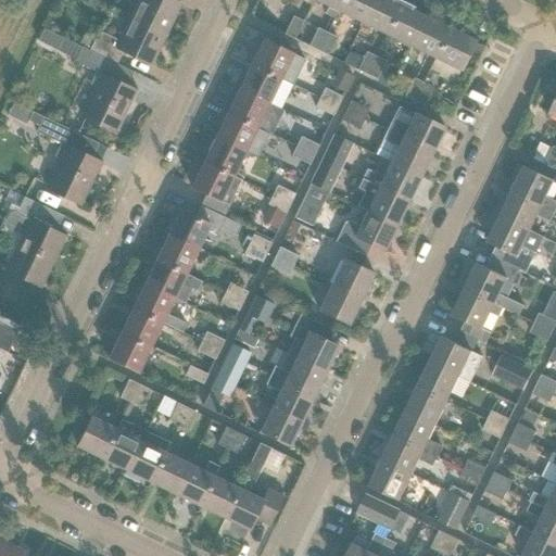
[(139,0),(130,17),(166,35),(180,4),(171,0),(139,0)]
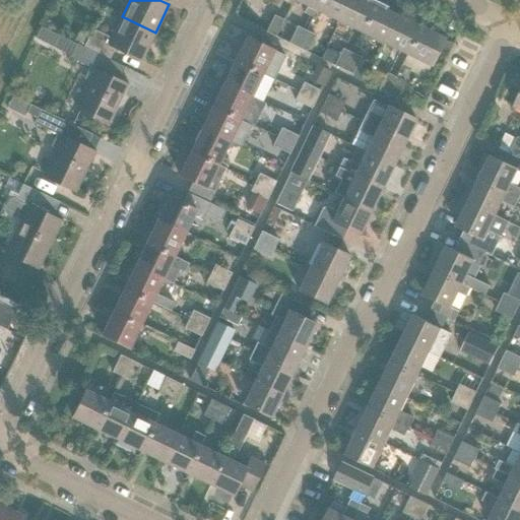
[(280,0),(286,3),(281,14),(285,16),(294,0),(280,0)]
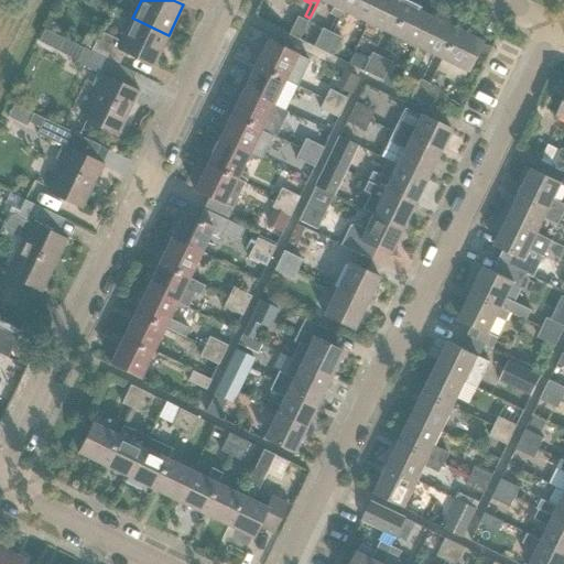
[(347,0),(320,0),(343,11),(347,0)]
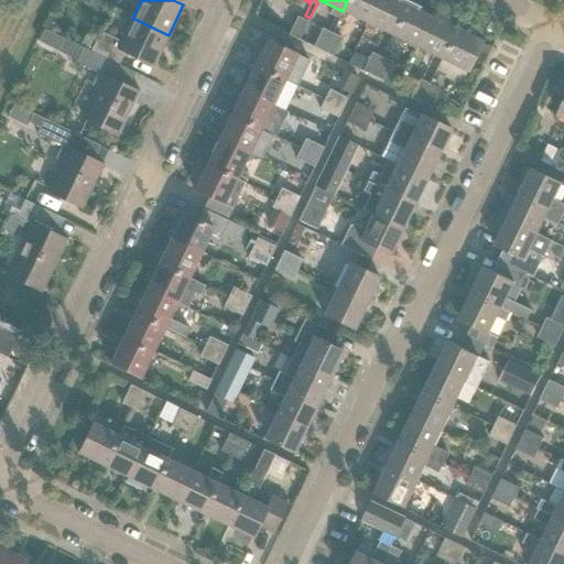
[(368,23),(378,0),(347,0),(343,11),(368,23)]
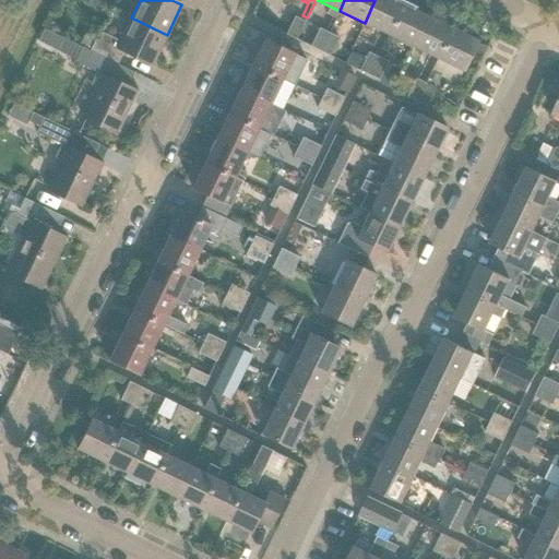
[(389,35),(403,6),(391,0),(375,0),(365,23),(389,35)]
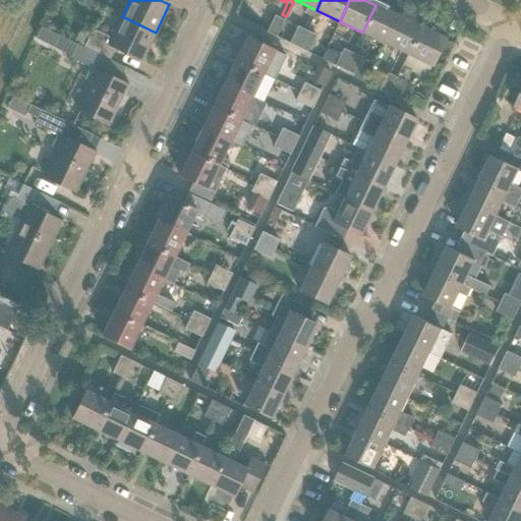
[(386,44),(399,16),(375,5),(362,33),(386,44)]
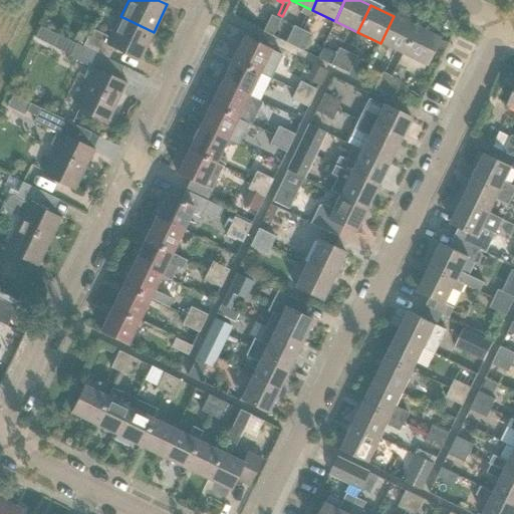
[(154,32),(120,16),(109,39),(91,29),(87,37),(77,32),(73,41),(83,46),(106,57),(111,46),(140,59),(154,32)]
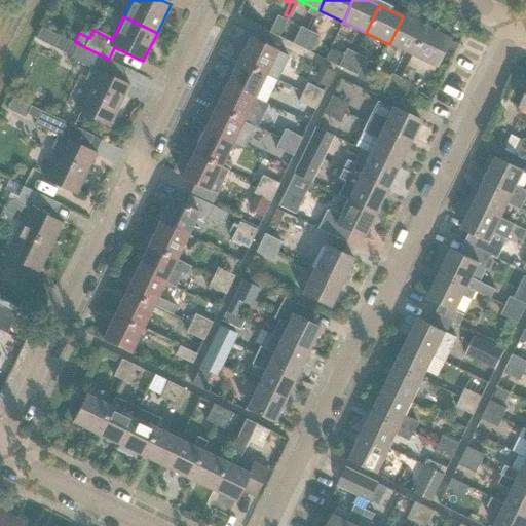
[(277,38),(286,21),(276,16),(269,34),(277,38)]
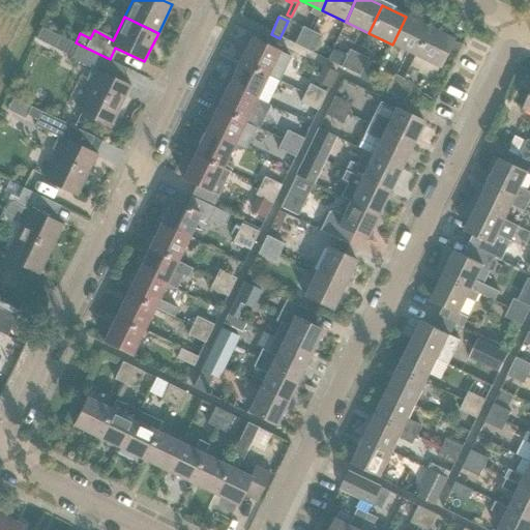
[(415,56),(429,28),(406,17),(392,45),(415,56)]
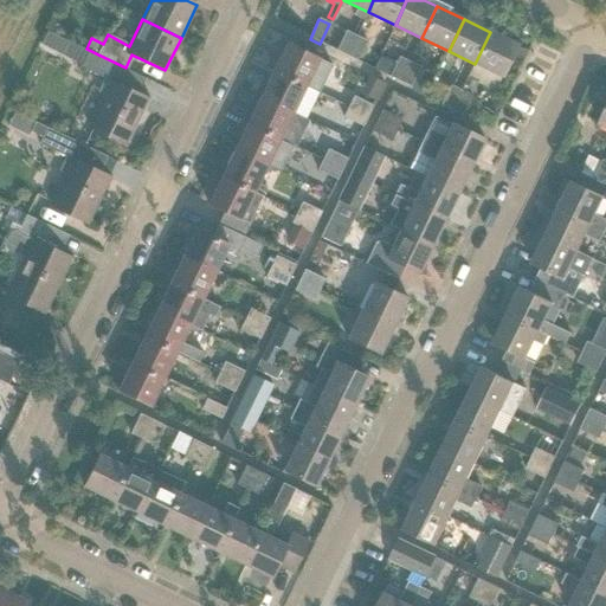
[(347,56),(356,37),(346,32),(336,52),(347,56)]
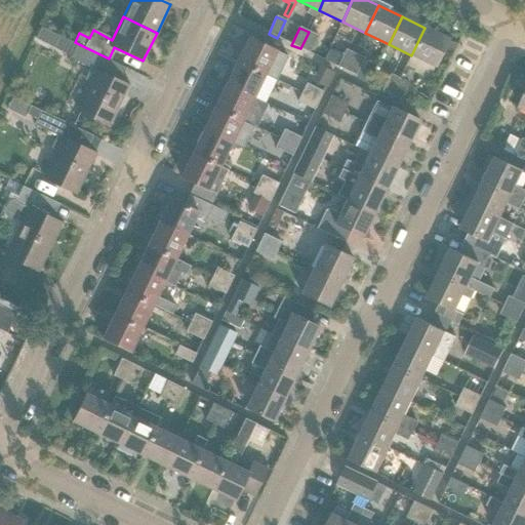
[(448,39),(425,28),(411,55),(408,63),(416,67),(420,59),(435,67),(448,39)]
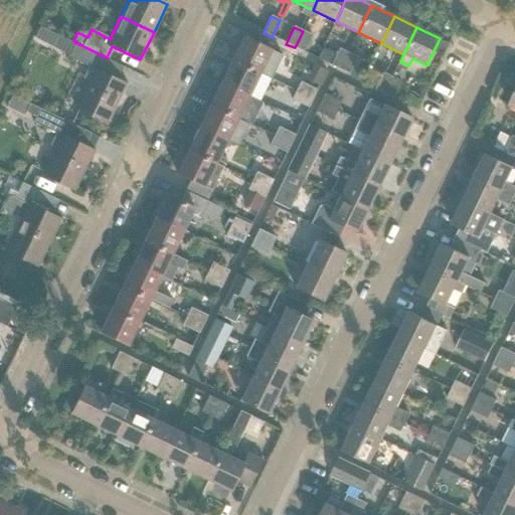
[(311,35),(303,31),(295,47),(303,51),(311,35)]
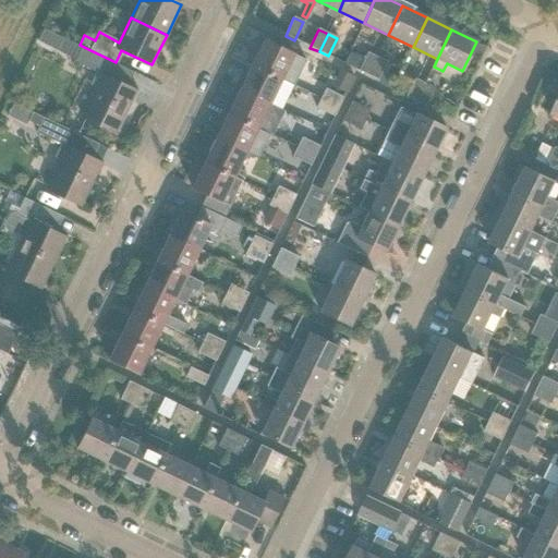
[(126,69),(98,56),(67,39),(60,51),(77,60),(75,63),(96,73),(91,85),(97,88),(84,114),(119,132),(138,92),(120,83),(126,69)]
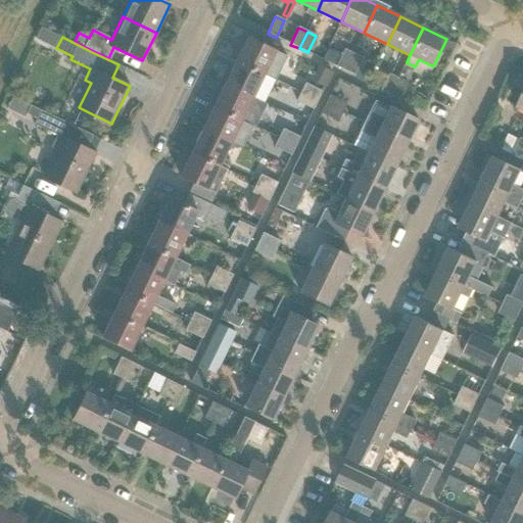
[(247,38),(236,61),(265,75),(276,51),(247,38)]
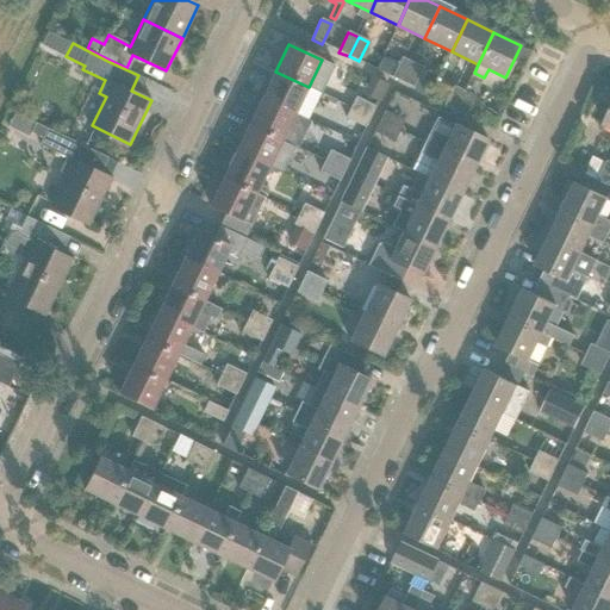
[(392,78),(399,63),(384,56),(377,69),(392,78)]
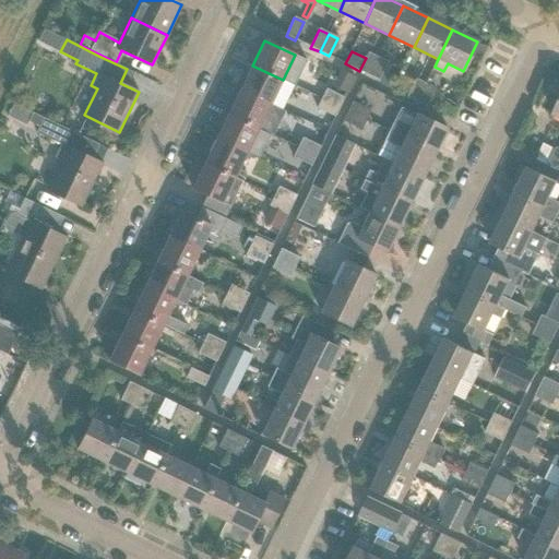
[(369,75),(378,58),(368,52),(366,58),(359,71),(369,75)]
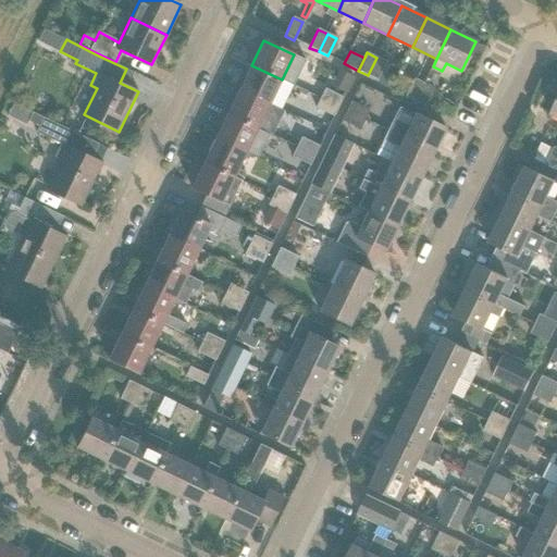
[(385,62),(376,58),(368,75),(378,79),(385,62)]
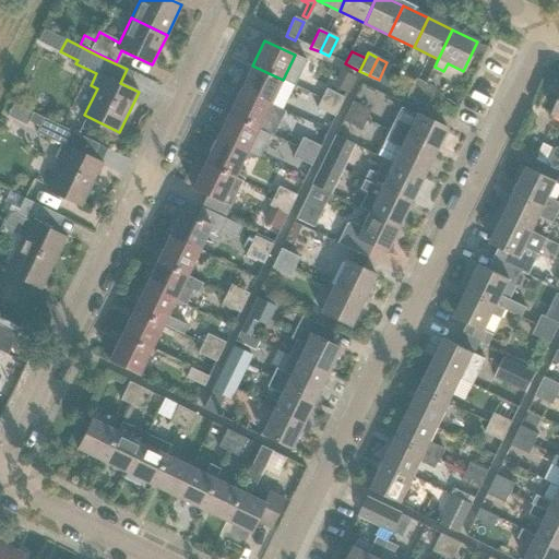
[(283,80),(252,66),(240,91),(271,105),(283,80)]
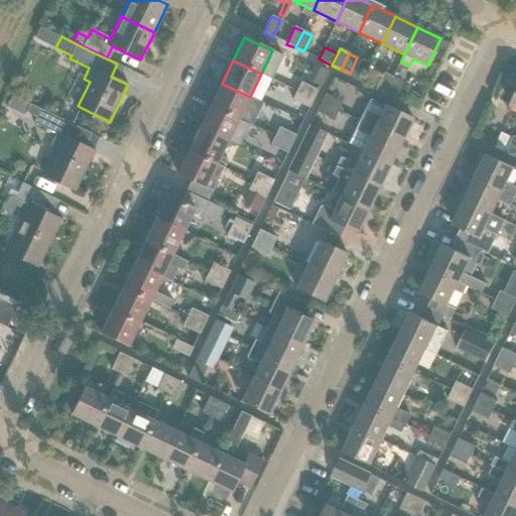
[(320,86),(329,71),(314,65),(307,80),(320,86)]
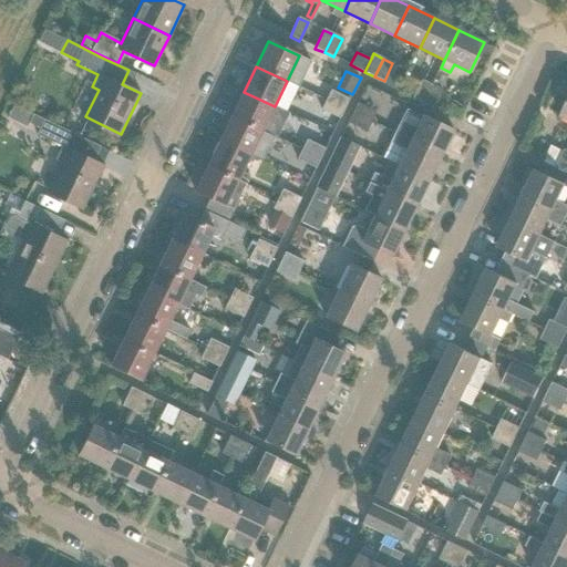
[(399,76),(388,72),(384,81),(383,83),(399,91),(399,76)]
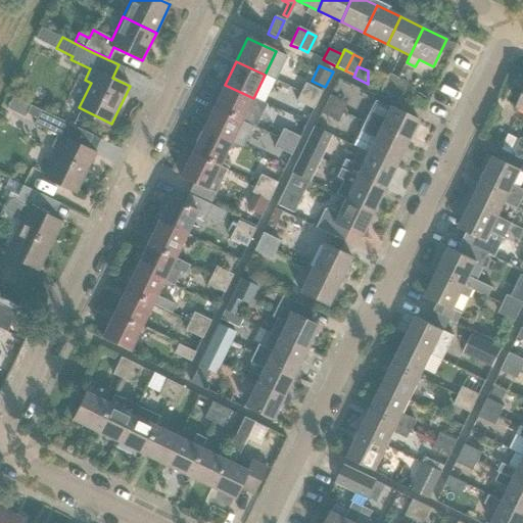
[(390,95),(398,79),(389,75),(381,91),(390,95)]
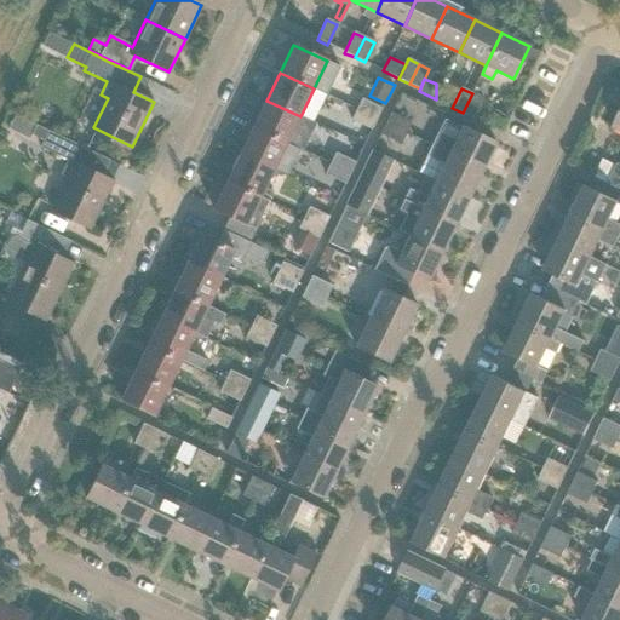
[(482,98),(472,93),(463,113),(472,118),(482,98)]
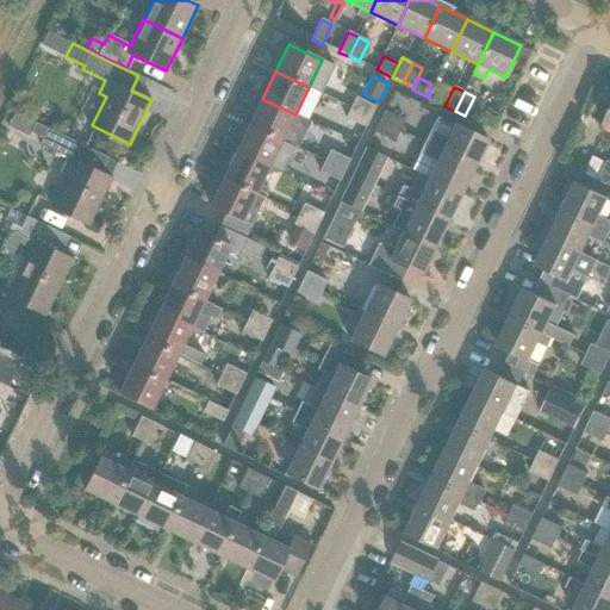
[(356,98),(352,107),(371,116),(375,106),(356,98)]
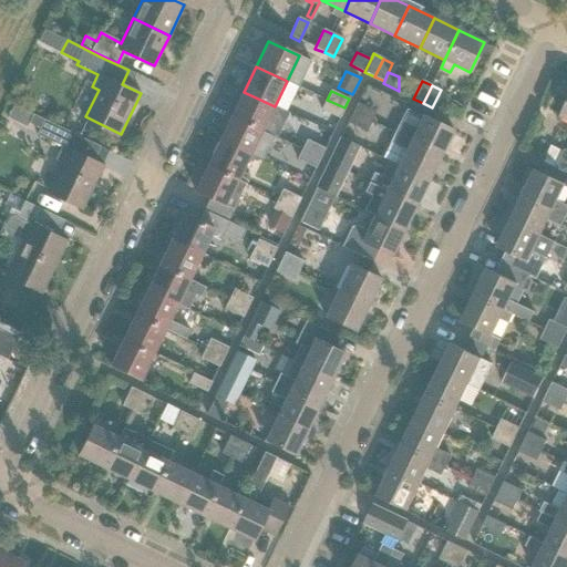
[(275,106),(244,92),(232,116),(263,131),(275,106)]
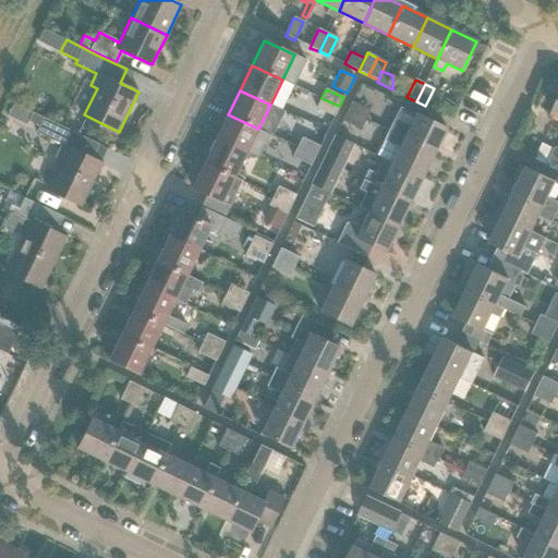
[(339,106),(322,98),(316,108),(334,117),(339,106)]
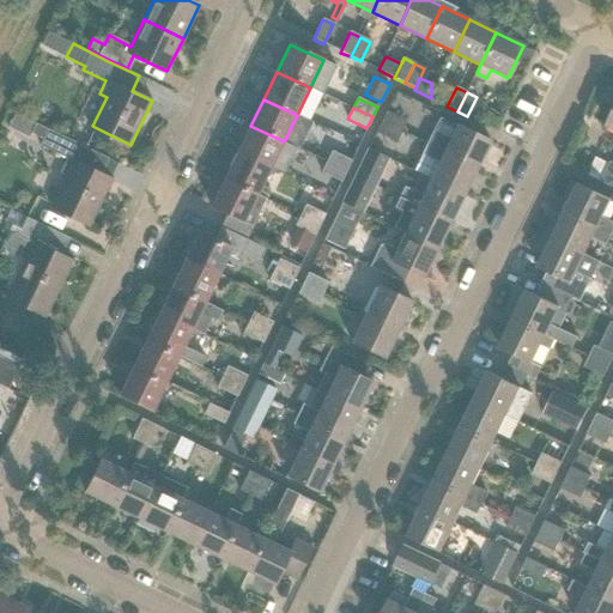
[(387,113),(381,122),(401,132),(406,122),(387,113)]
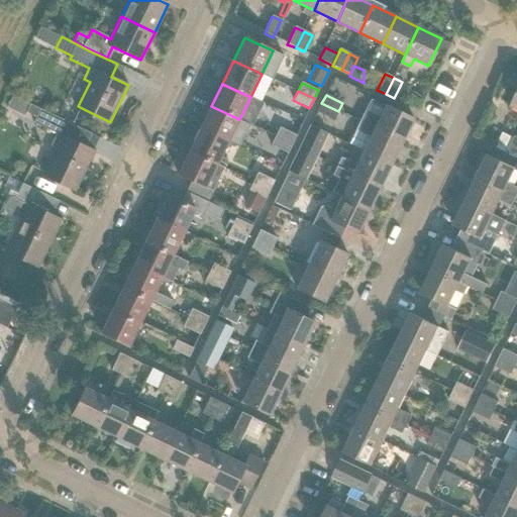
[(26,113),(30,104),(13,96),(7,108),(24,116),(26,113)]
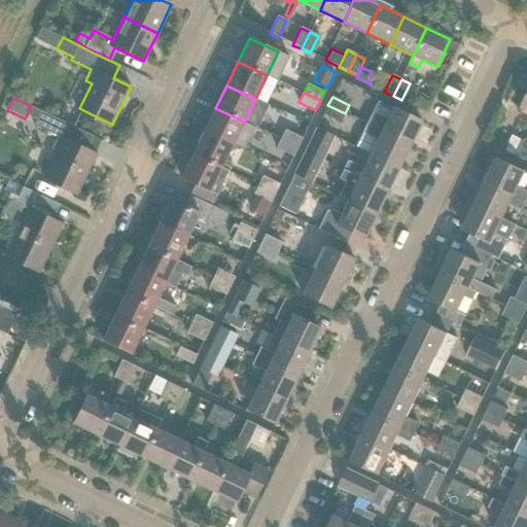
[(345,113),(327,105),(323,114),(341,123),(345,113)]
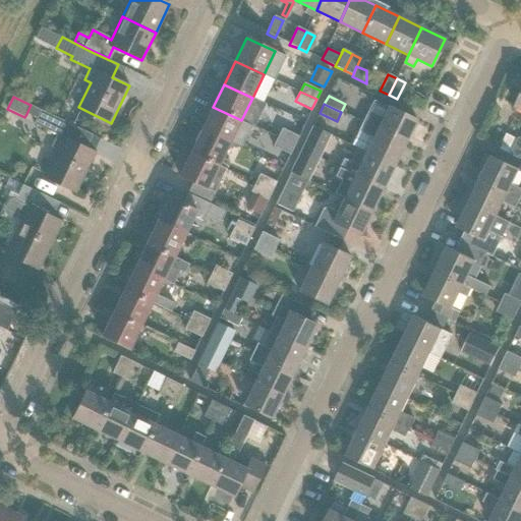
[(84,131),(59,119),(31,105),(26,114),(38,118),(35,124),(57,135),(51,147),(57,150),(46,175),(78,190),(97,154),(78,145),(84,131)]
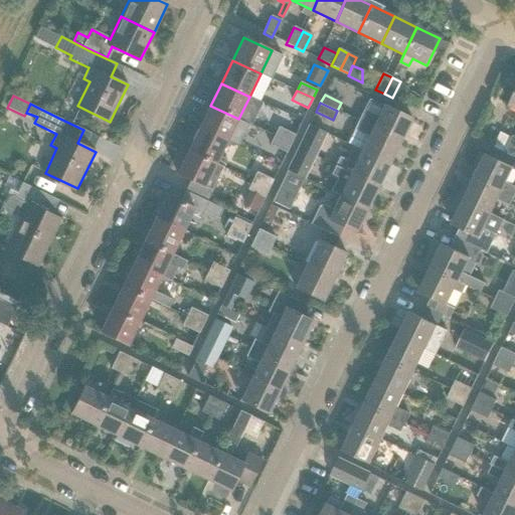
[(358,121),(400,142),(412,119),(383,105),(375,119),(362,113),(358,121)]
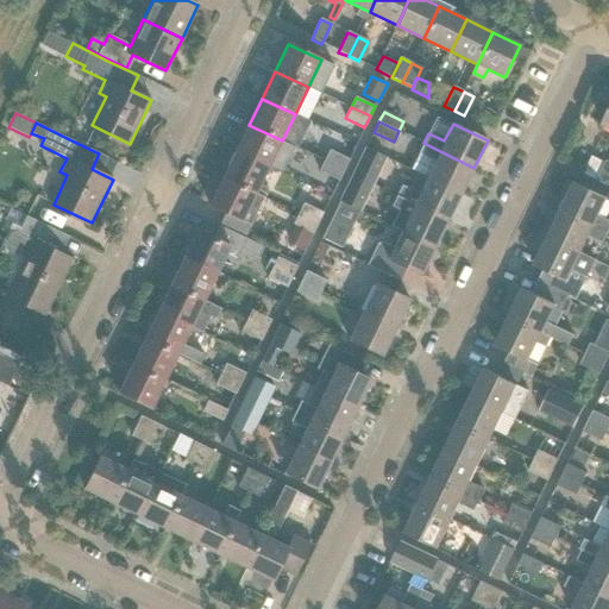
[(282,140),(249,125),(236,151),(269,167),(282,140)]
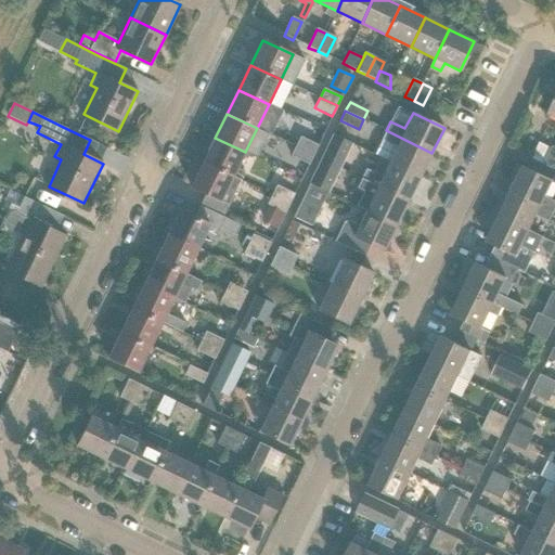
[(396,146),(389,162),(388,163),(421,178),(431,153),(386,130),(382,140),(396,146)]
